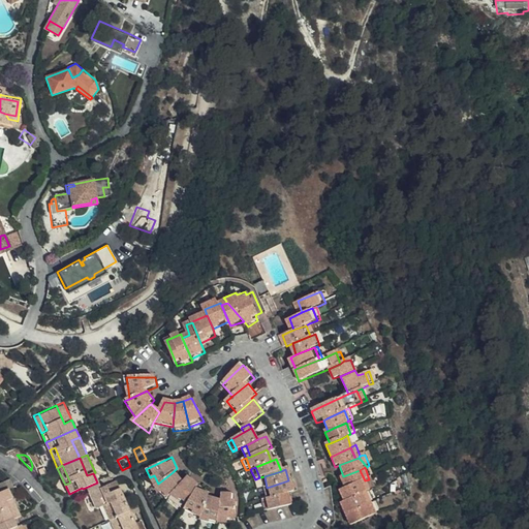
[(360,470),(343,476),(340,478),(345,490),(360,484),(364,481),(365,480),(360,470)]
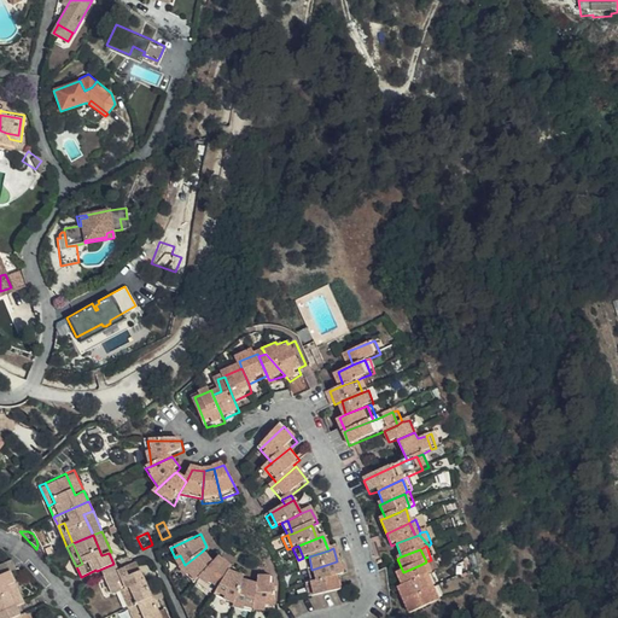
[(202,552),(185,565),(191,572),(187,577),(193,583),(199,577),(203,573),(211,563),(202,552)]
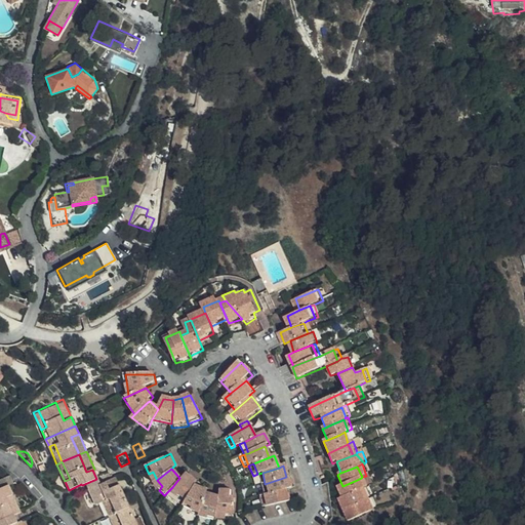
[(153,472),(149,474),(154,483),(157,480),(153,472)]
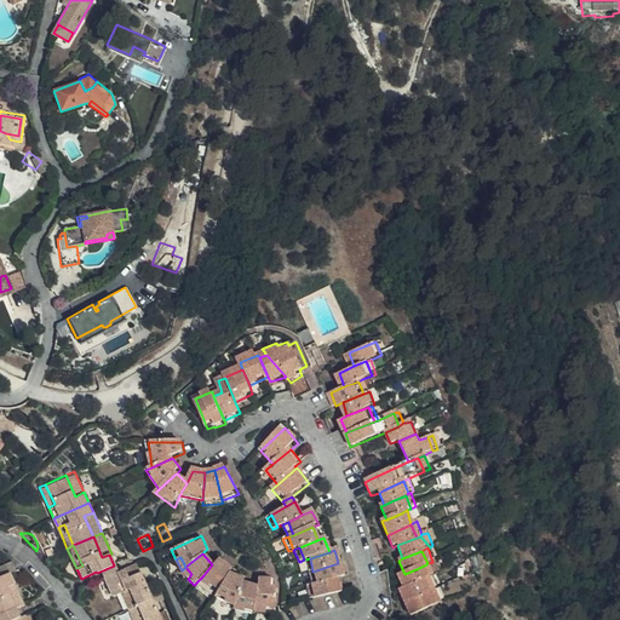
[(218,558),(212,564),(204,575),(210,580),(212,583),(208,586),(216,592),(228,573),(230,568),(218,558)]
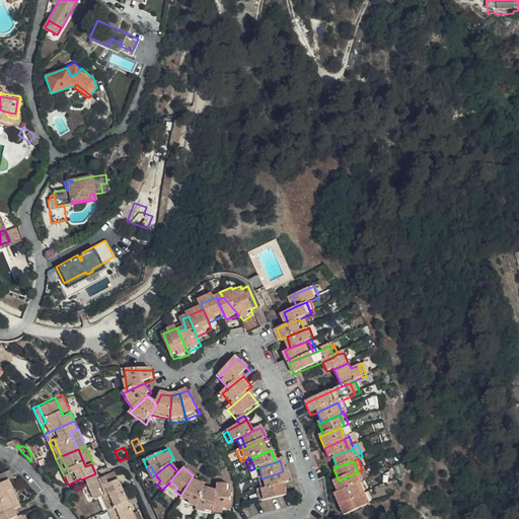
[(0,518),(9,518),(15,516),(4,492),(11,490),(7,480),(13,478),(9,470),(0,473),(0,518)]
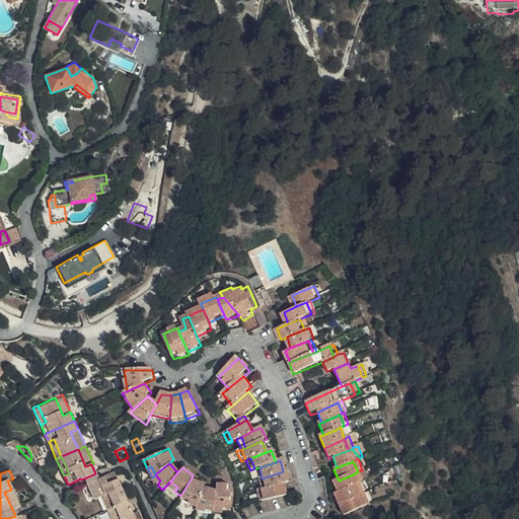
[(265,490),(282,485),(286,484),(283,471),(262,478),(265,490)]
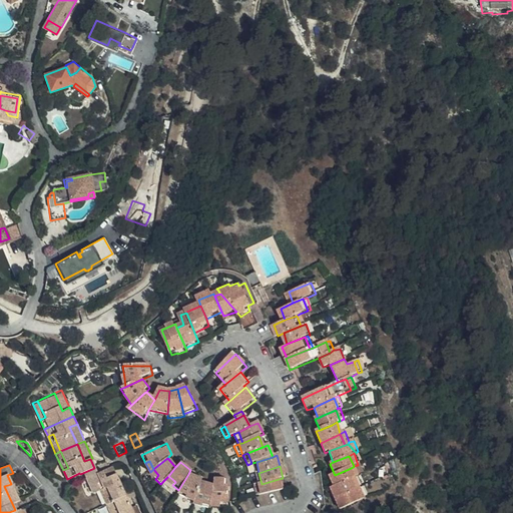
[(106,478),(115,474),(112,467),(102,471),(106,478)]
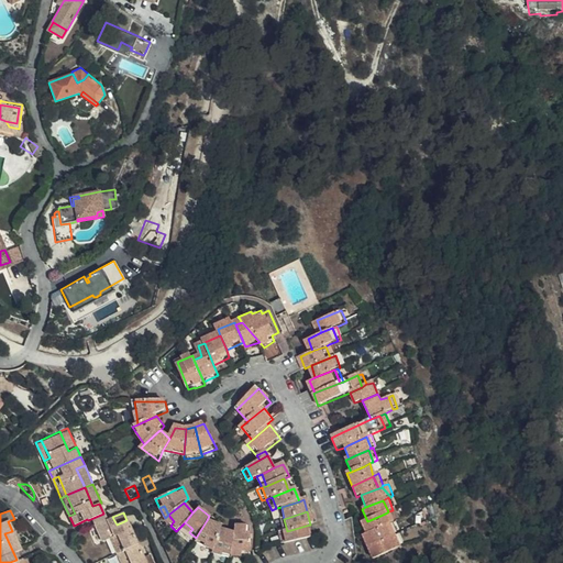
[(387,512),(383,515),(387,527),(392,525),(387,512)]
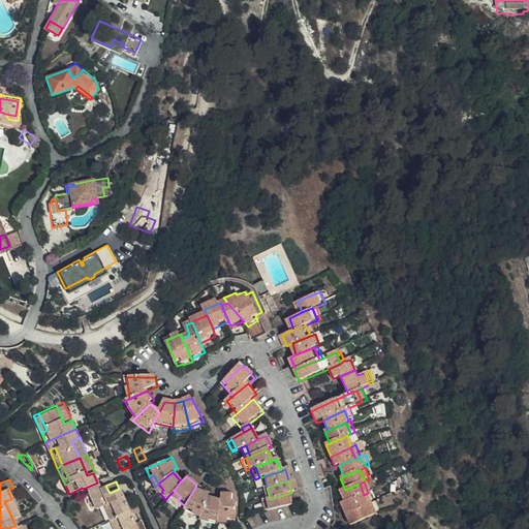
[(158,484),(155,487),(154,488),(160,494),(163,490),(158,484)]
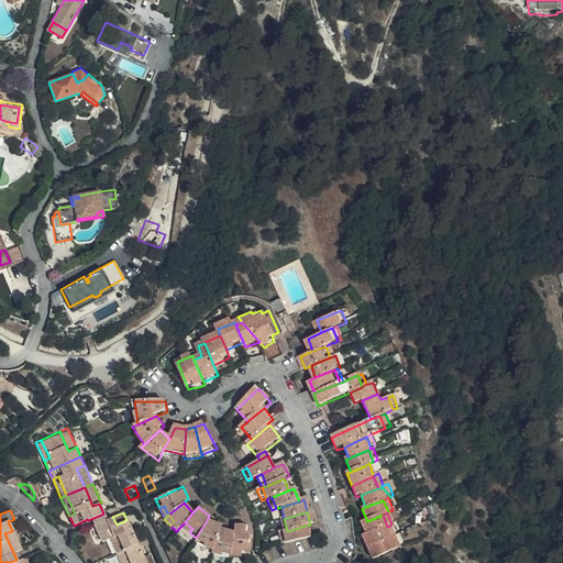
[(383,515),(367,521),(361,523),(366,536),(383,528),(387,527),(383,515)]
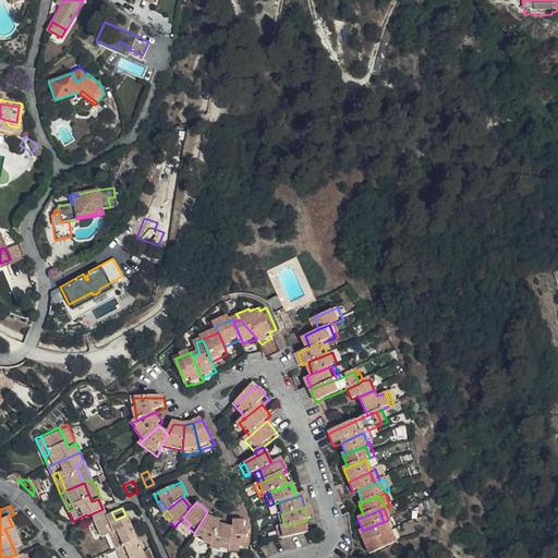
[(122,546),(136,540),(125,516),(116,520),(111,512),(94,521),(101,537),(108,534),(114,531),(122,546)]
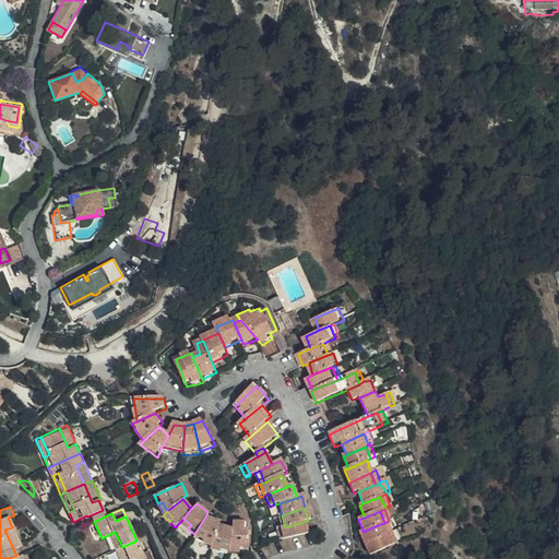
[(218,523),(205,516),(194,534),(191,539),(201,544),(203,539),(212,544),(217,526),(218,523)]
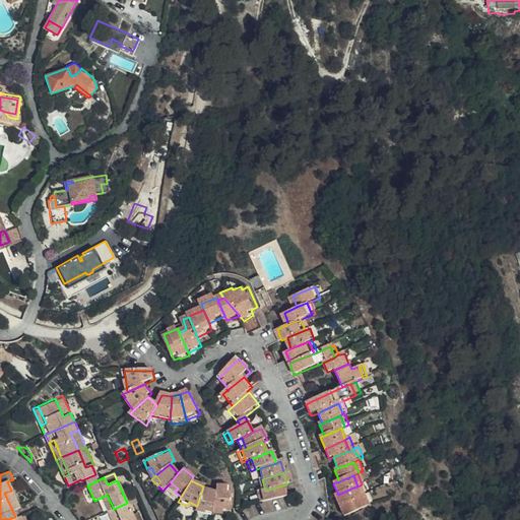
[(176,486),(171,482),(168,485),(175,492),(178,489),(176,486)]
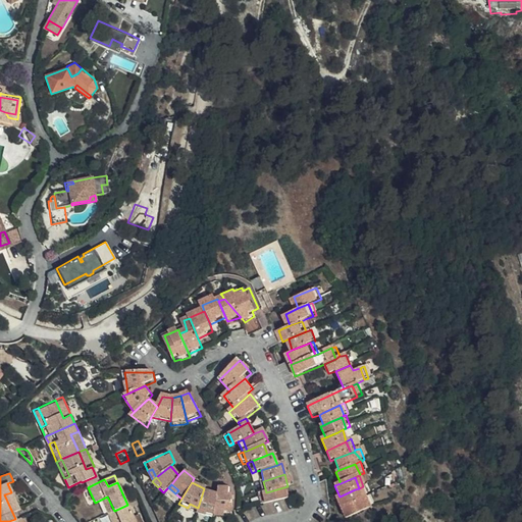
[(284,500),(283,487),(266,492),(261,492),(264,505),(284,500)]
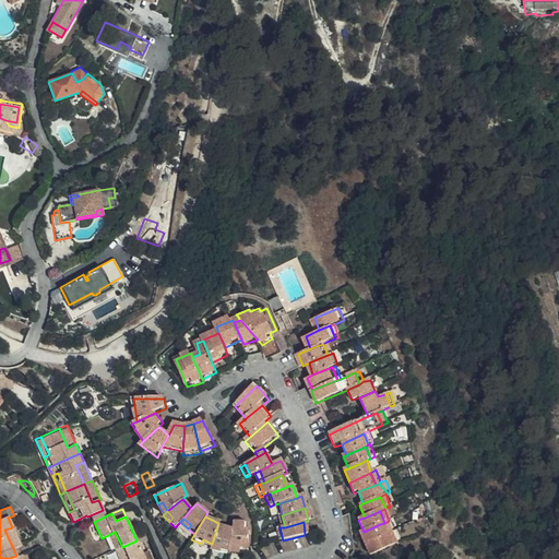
[(233,523),(230,531),(228,546),(238,547),(238,552),(248,554),(245,524),(233,523)]
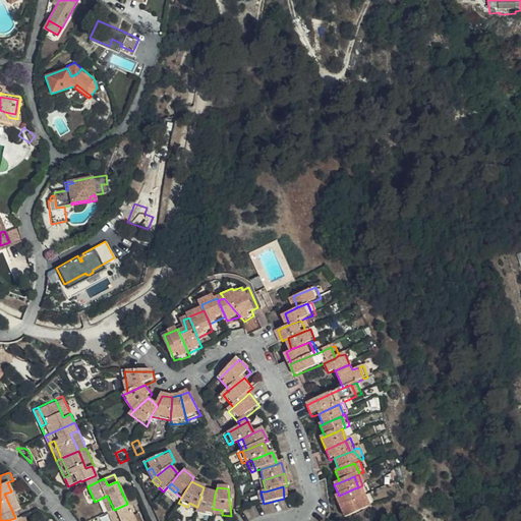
[(363,498),(358,487),(354,488),(359,499),(363,498)]
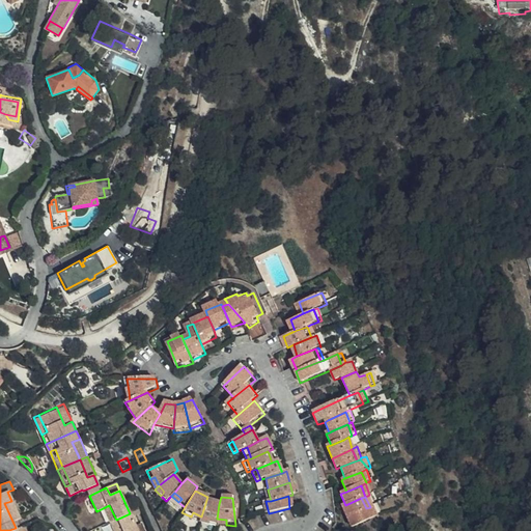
[(361,498),(345,505),(341,507),(346,518),(366,508),(361,498)]
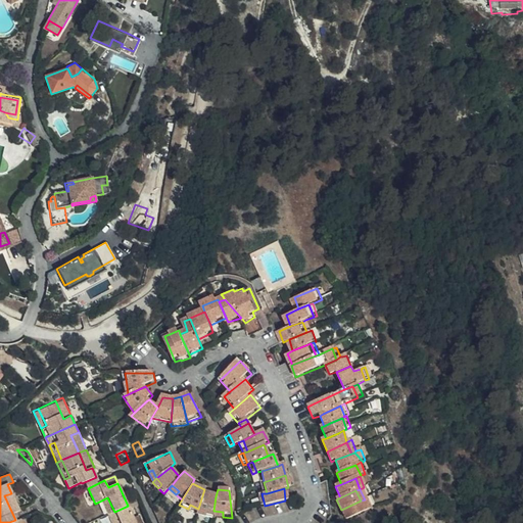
[(216,496),(203,492),(198,509),(197,511),(205,512),(204,518),(212,520),(212,516),(214,511),(216,496)]
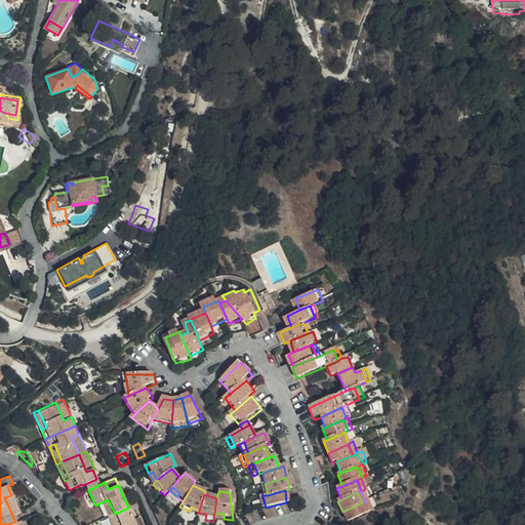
[(4,497),(15,522),(23,520),(11,495),(4,497)]
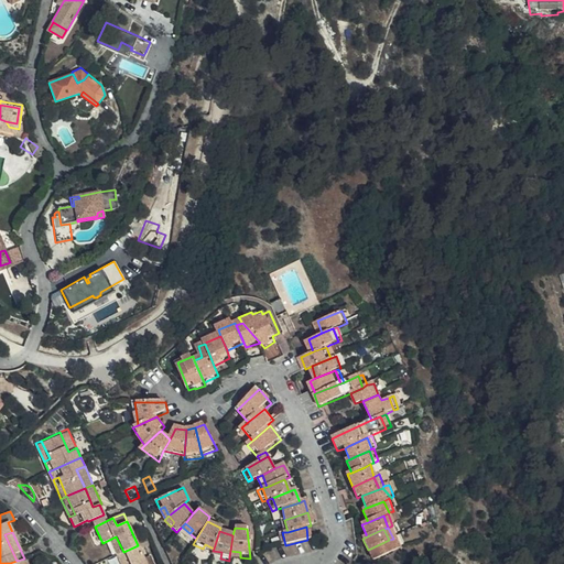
[(116,555),(123,552),(116,537),(109,540),(116,555)]
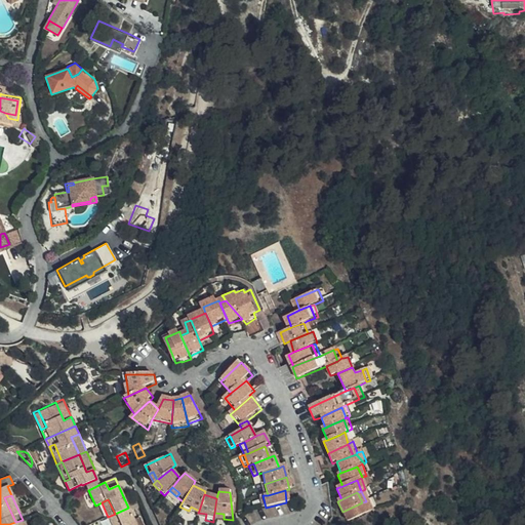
[(366,501),(362,502),(366,515),(371,513),(366,501)]
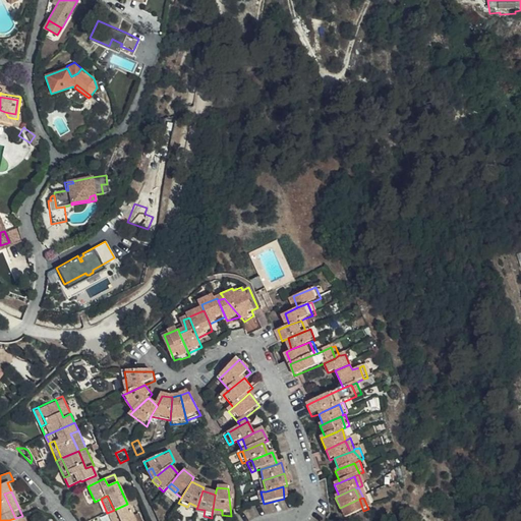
[(99,520),(80,499),(71,507),(82,520),(99,520)]
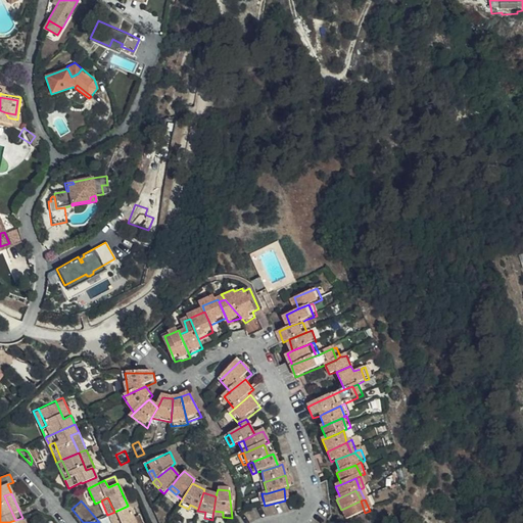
[(361,501),(341,510),(345,521),(365,513),(361,501)]
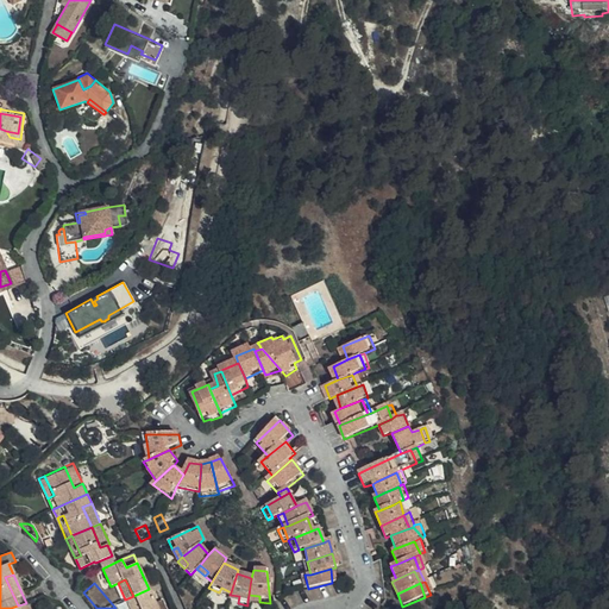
[(221,588),(219,592),(228,597),(230,595),(231,592),(221,588)]
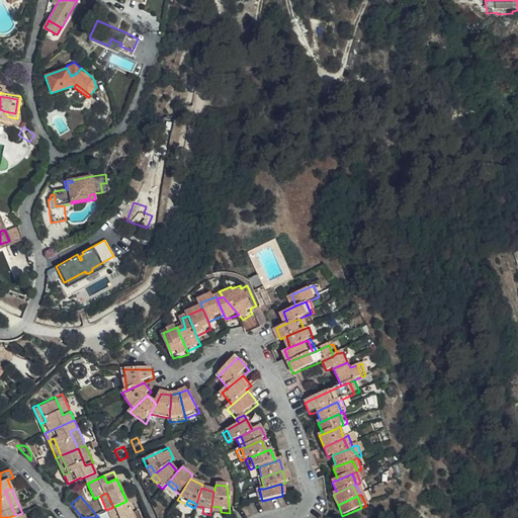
[(134,517),(126,501),(113,507),(117,517),(134,517)]
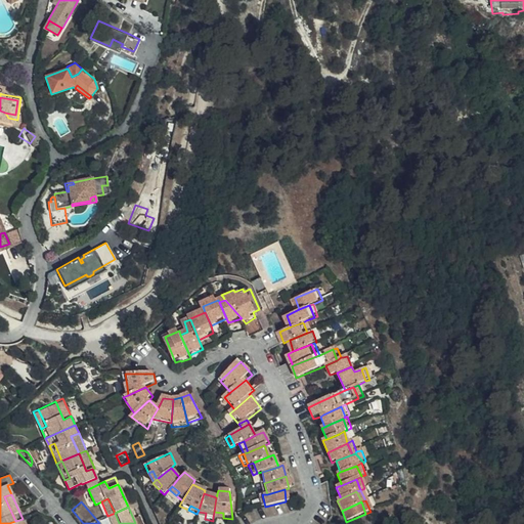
[(119,523),(115,513),(107,516),(112,523),(119,523)]
